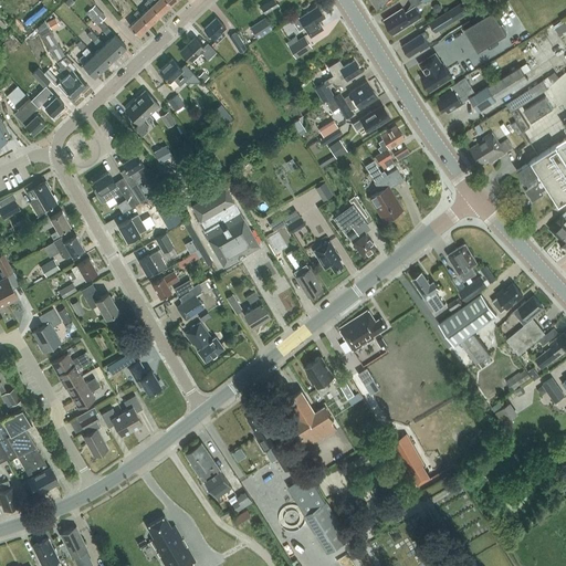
[(148,8),(142,14),(150,23),(161,13),(153,4),(148,0),(147,0),(144,3),(148,8)]
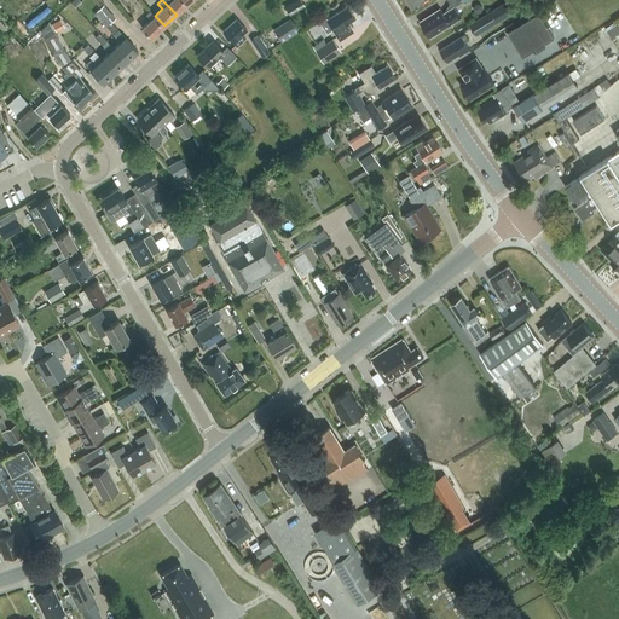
[(171,0),(167,5),(177,15),(187,4),(184,0),(171,0)]
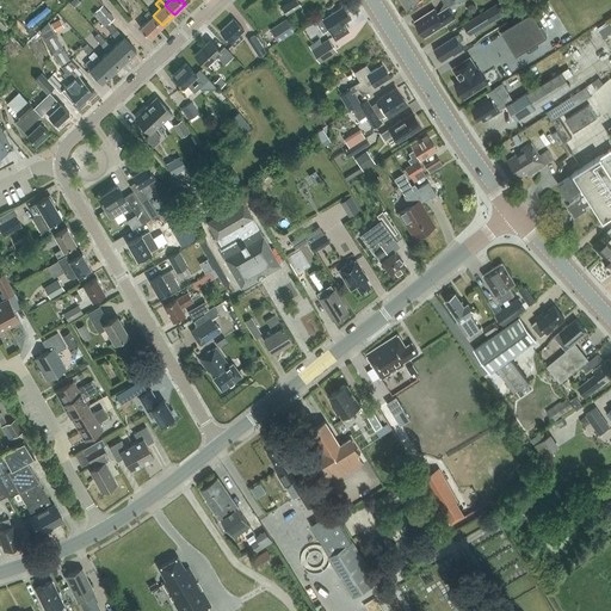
[(285,14),(301,5),(297,0),(292,0),(282,7),(285,14)]
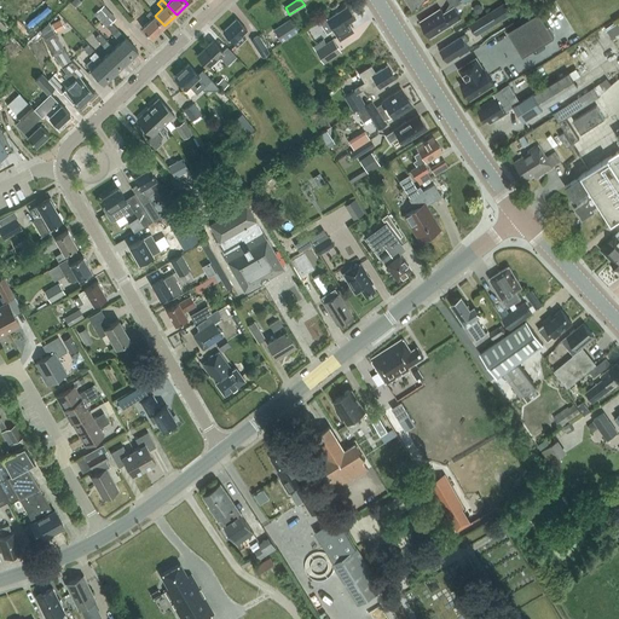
[(482,16),(490,28),(513,13),(505,1),(482,16)]
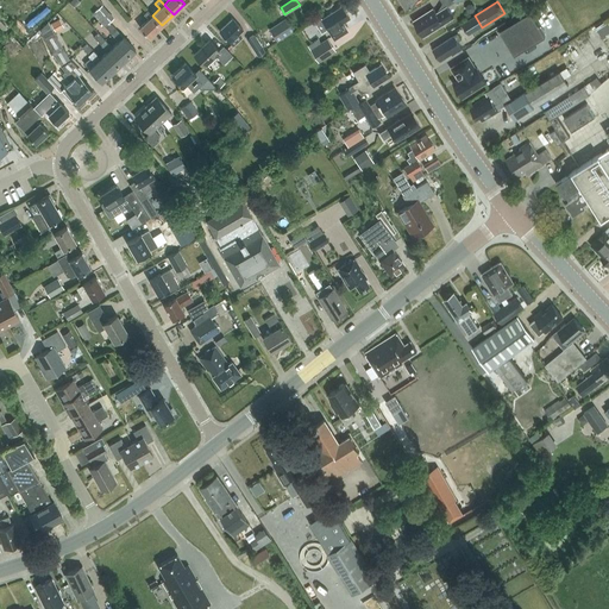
[(118,41),(112,46),(125,61),(136,50),(117,30),(115,30),(110,23),(114,18),(102,5),(93,14),(105,26),(112,33),(112,35),(118,41)]
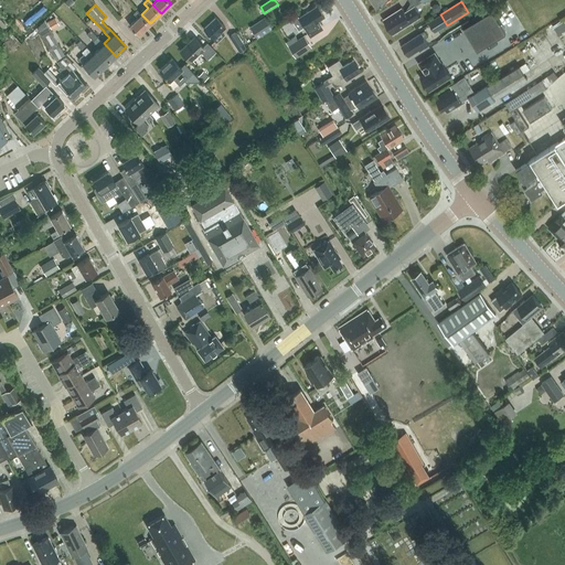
[(298,31),(304,27),(310,36),(322,29),(318,21),(324,17),(321,11),(322,11),(319,6),(318,7),(318,6),(299,18),(298,16),(291,20),(298,31)]
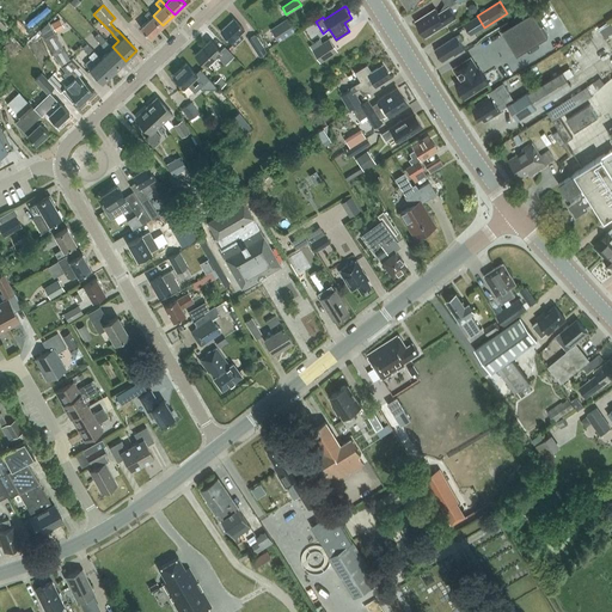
[(444,22),(453,16),(448,8),(439,14),(435,8),(415,22),(426,37),(445,24),(444,22)]
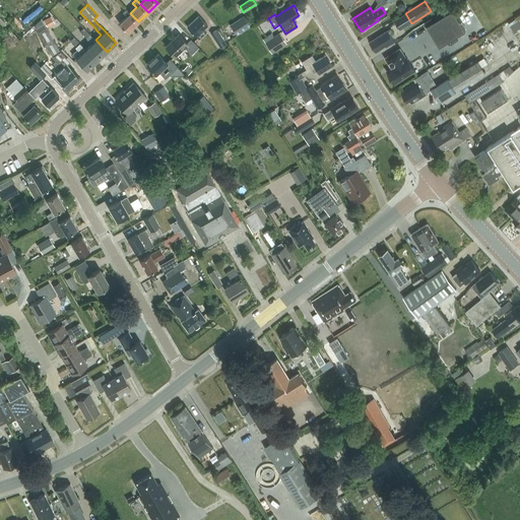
[(138,21),(130,13),(126,9),(123,12),(127,16),(119,23),(127,31),(138,21)]
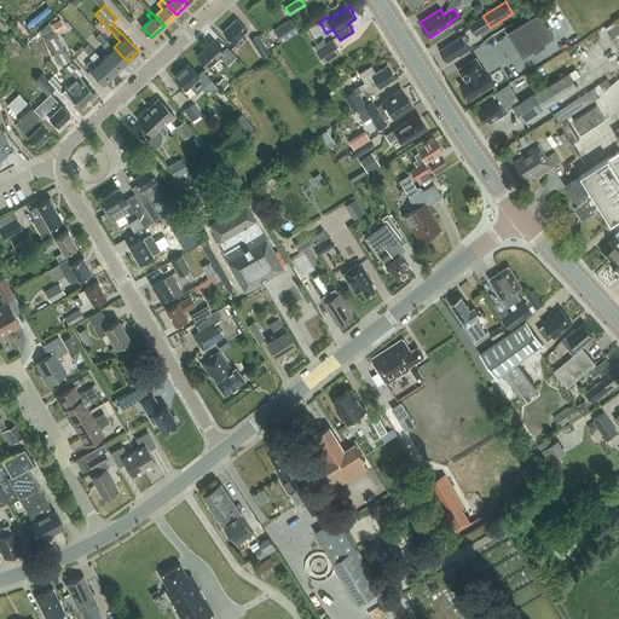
[(538,12),(508,30),(522,56),(554,36),(538,12)]
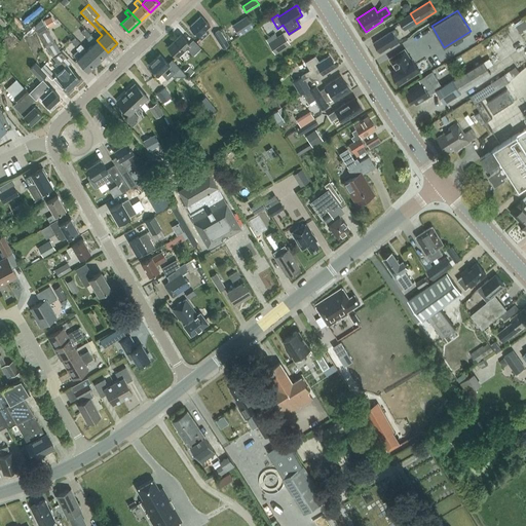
[(0,12),(0,24),(3,28),(9,23),(0,12)]
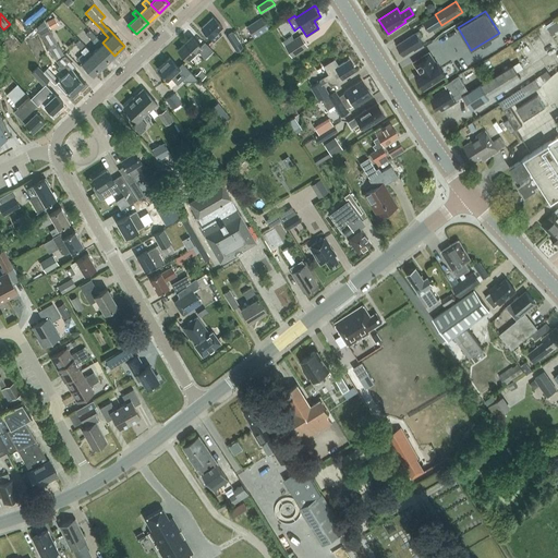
[(253,37),(270,26),(264,15),(246,26),(253,37)]
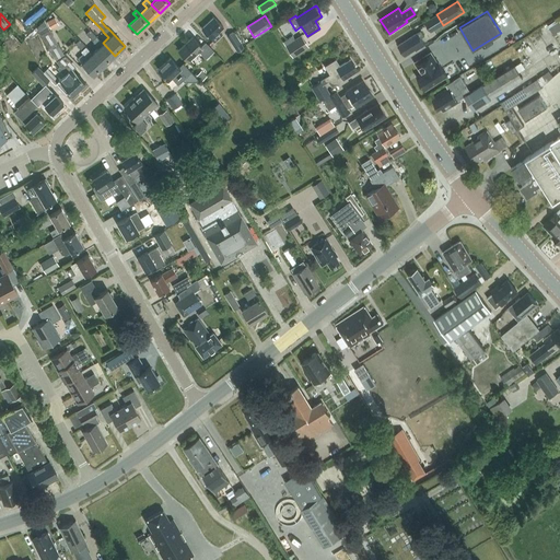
[(50,19),(51,26),(60,24),(59,16),(50,19)]
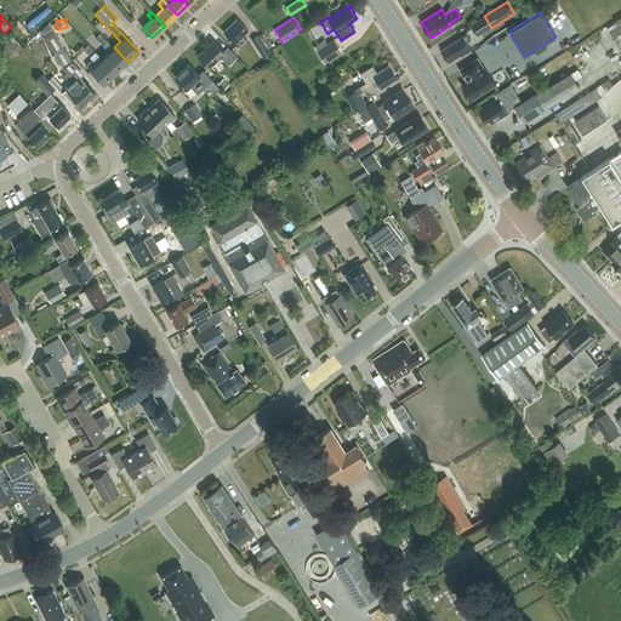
[(243,34),(248,30),(237,20),(223,32),(238,46),(246,39),(243,34)]
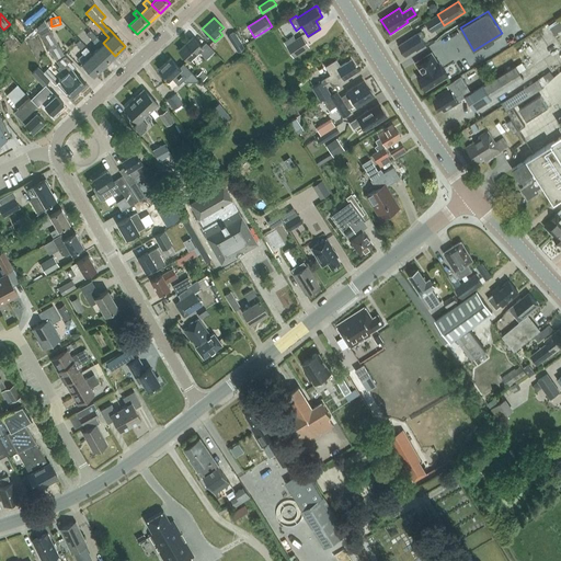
[(57,68),(61,72),(65,75),(58,81),(56,82),(64,90),(66,88),(72,94),(86,82),(76,73),(71,69),(75,66),(65,54),(58,44),(44,21),(36,29),(48,48),(47,48),(56,60),(60,65),(57,68)]
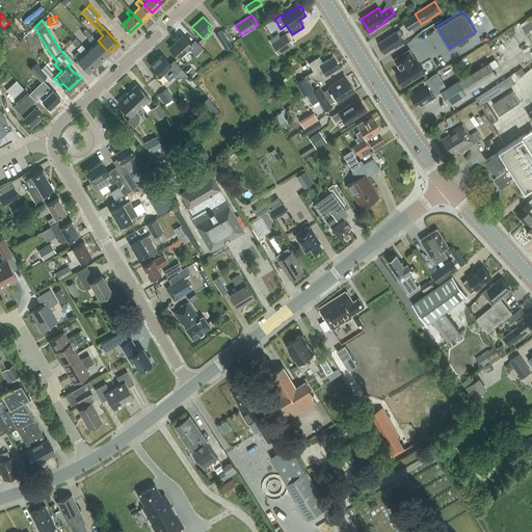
[(94,45),(87,50),(99,62),(109,53),(98,41),(85,28),(82,32),(94,45)]
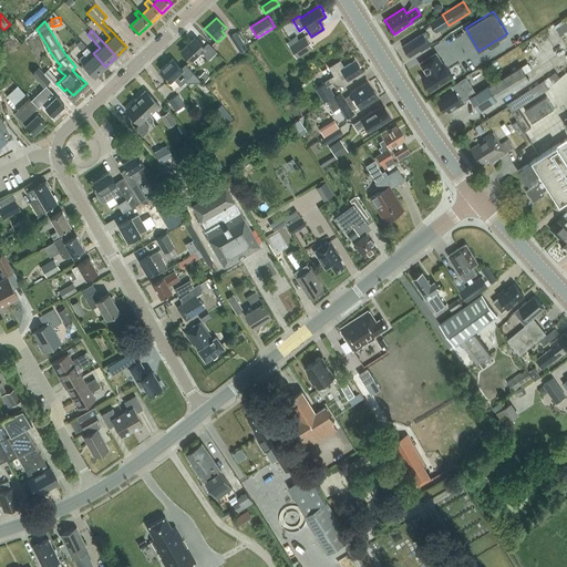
[(426,31),(422,33),(402,47),(408,57),(419,50),(420,51),(430,44),(425,39),(430,37),(426,31)]
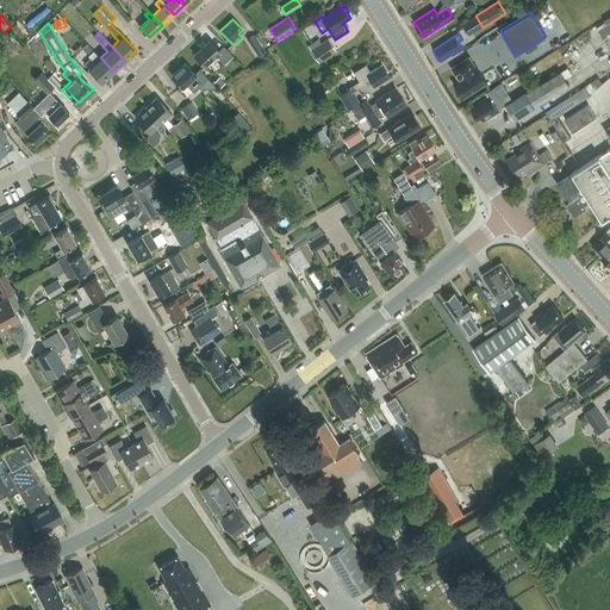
[(266,51),(255,35),(247,39),(259,56),(266,51)]
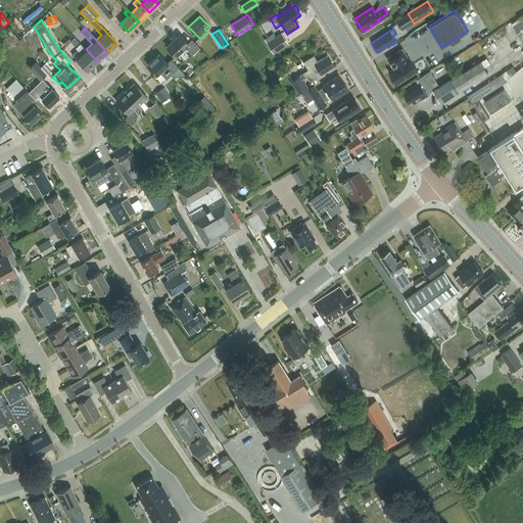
[(273,53),(288,44),(281,33),(275,37),(273,33),(264,39),(273,53)]
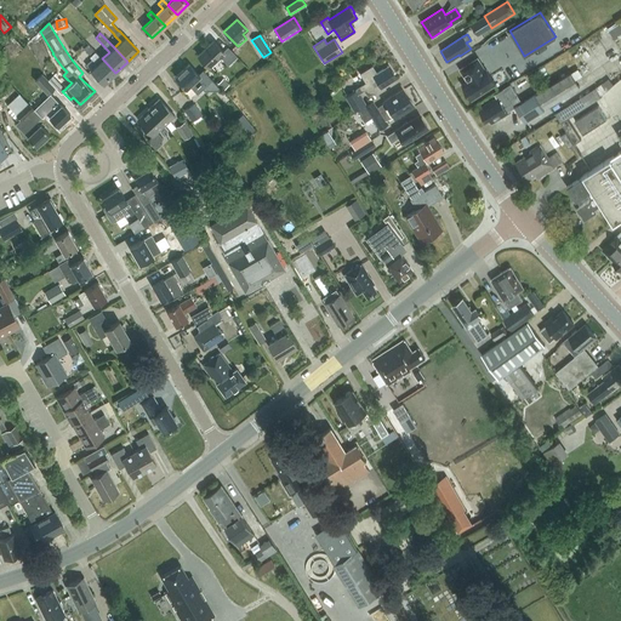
[(198,55),(209,67),(220,56),(228,66),(237,57),(228,47),(223,52),(214,41),(198,55)]
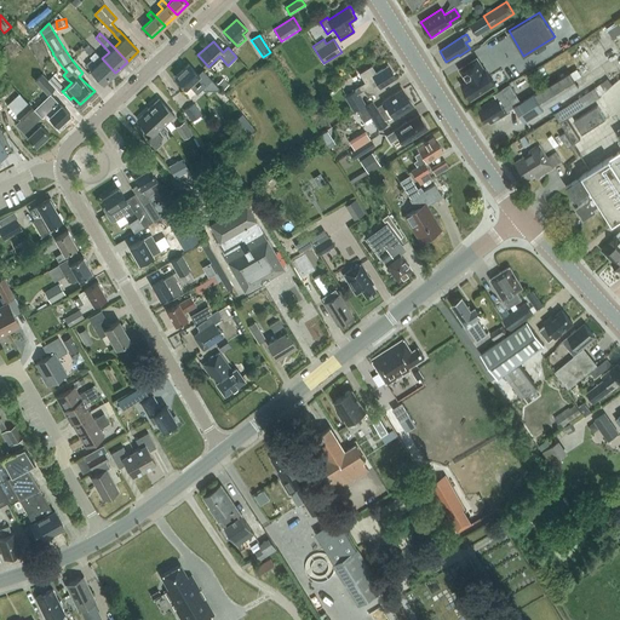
[(115,73),(102,58),(90,45),(89,44),(84,49),(91,56),(90,57),(97,64),(91,70),(103,84),(115,73)]
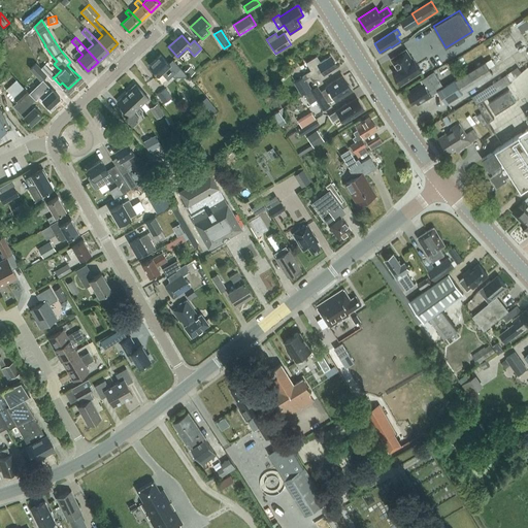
[(393,72),(401,85),(421,71),(414,59),(413,60),(406,51),(392,59),(398,69),(393,72)]
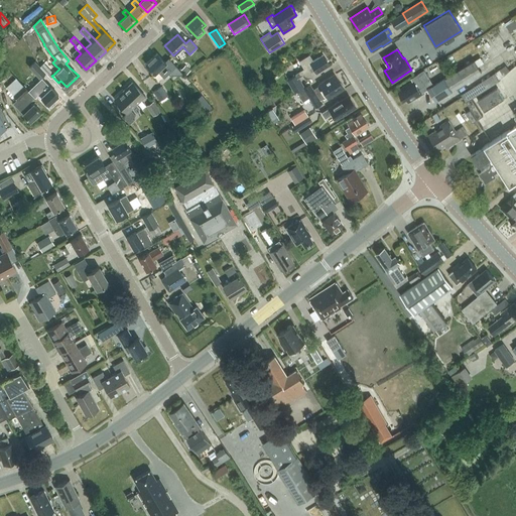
[(164,78),(170,72),(176,66),(168,58),(165,61),(157,53),(146,63),(155,74),(158,72),(164,78)]
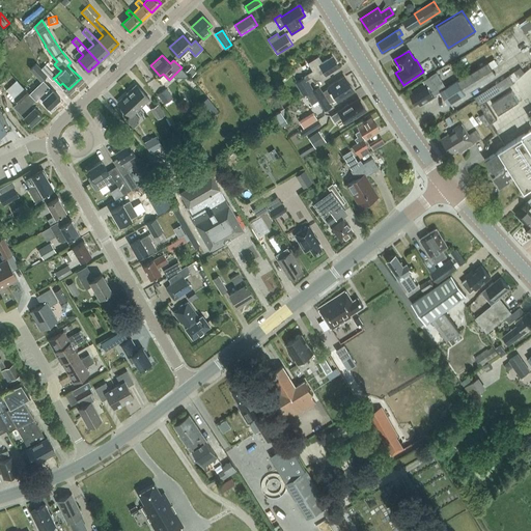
[(314,82),(318,80),(326,76),(326,75),(339,66),(333,56),(323,62),(318,56),(308,62),(312,70),(304,75),(304,76),(295,82),(303,95),(313,89),(307,79),(311,77),(314,82)]
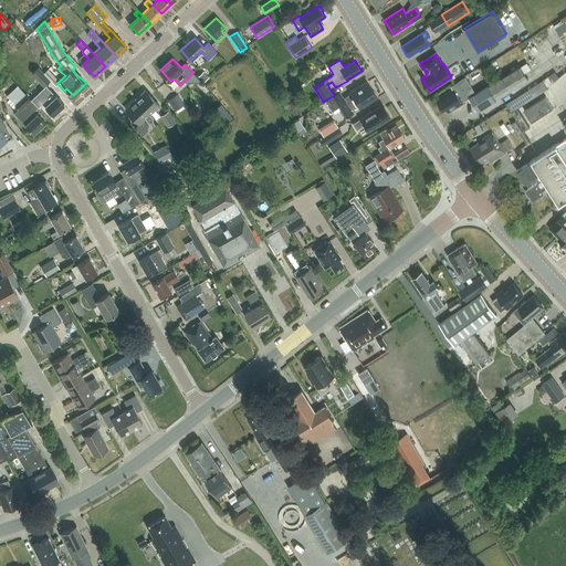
[(50,79),(39,66),(31,73),(43,85),(50,79)]
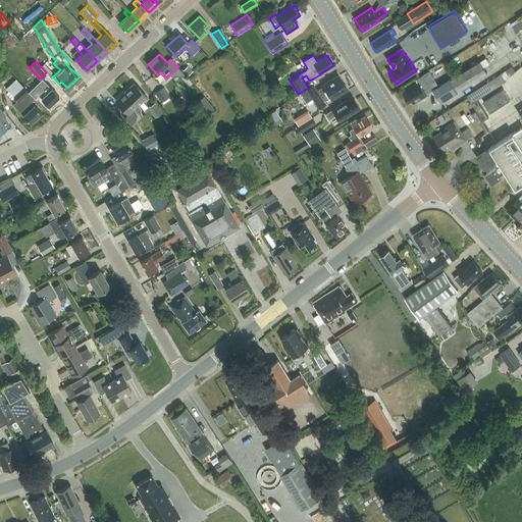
[(420,99),(425,96),(424,95),(429,92),(429,93),(433,90),(440,101),(486,72),(479,61),(439,86),(430,71),(415,81),(417,83),(408,89),(408,90),(404,92),(405,94),(405,95),(407,98),(408,98),(409,100),(412,98),(415,103),(420,99)]
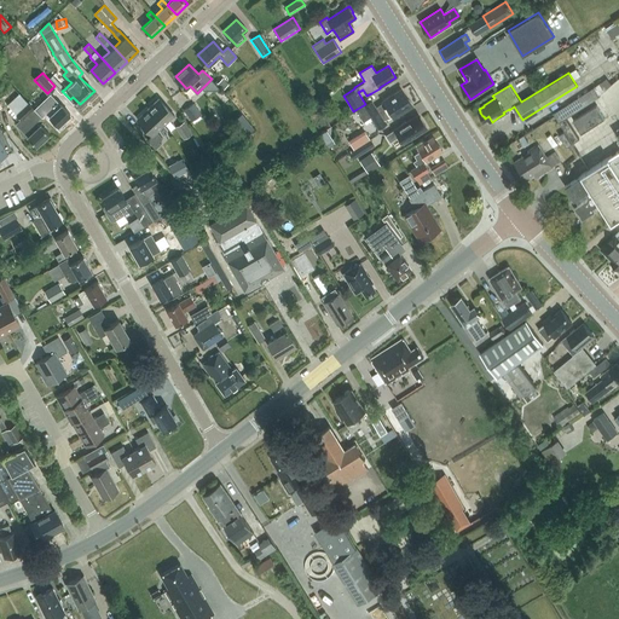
[(217,84),(223,90),(229,85),(223,77),(217,84)]
